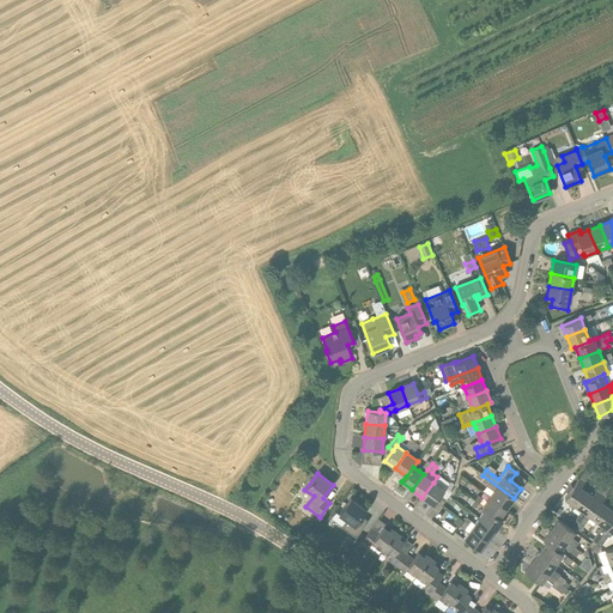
[(493,491),(490,496),(507,508),(514,498),(483,475),(480,474),(478,479),(486,485),(493,491)]
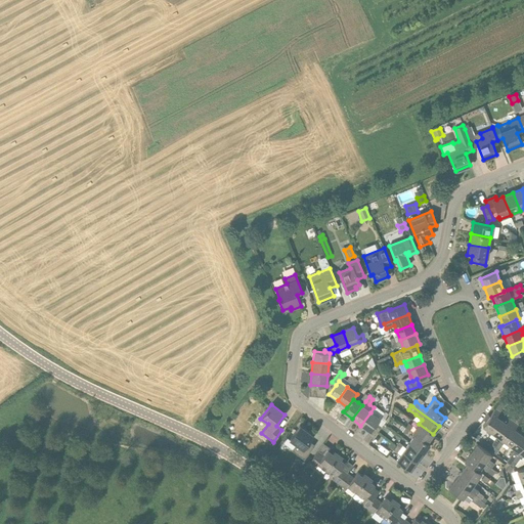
[(370,412),(360,426),(369,433),(374,428),(379,432),(382,427),(386,421),(385,420),(388,415),(385,412),(384,413),(375,406),(374,407),(370,412)]
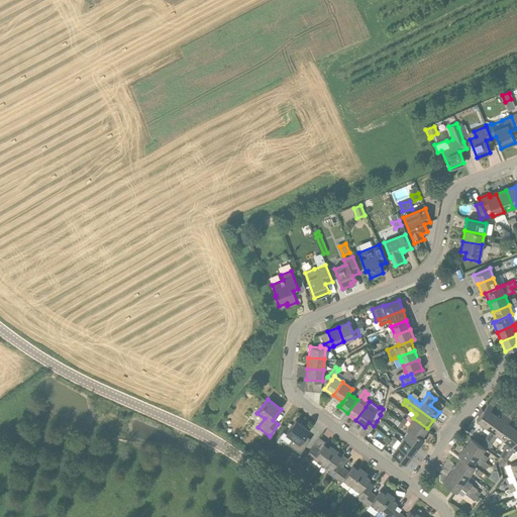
[(477,420),(486,427),(495,414),(490,411),(493,407),(488,404),(484,411),(481,409),(478,415),(480,416),(477,420)]
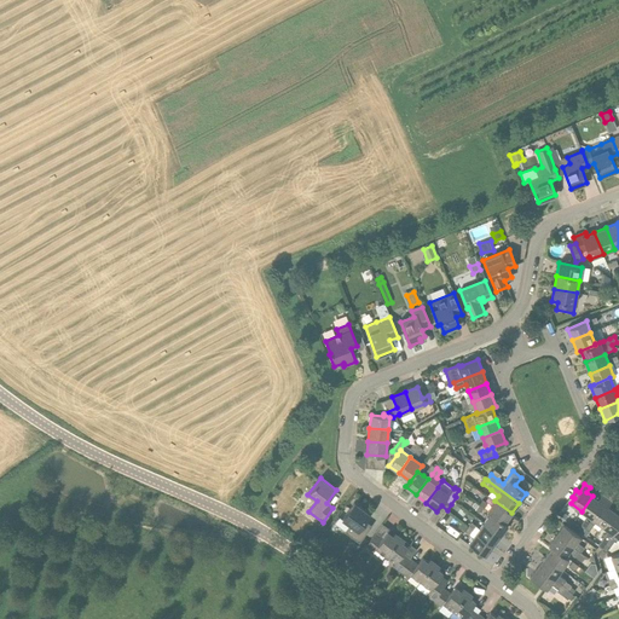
[(593,519),(606,499),(601,496),(597,501),(593,496),(582,512),(591,519),(593,519)]
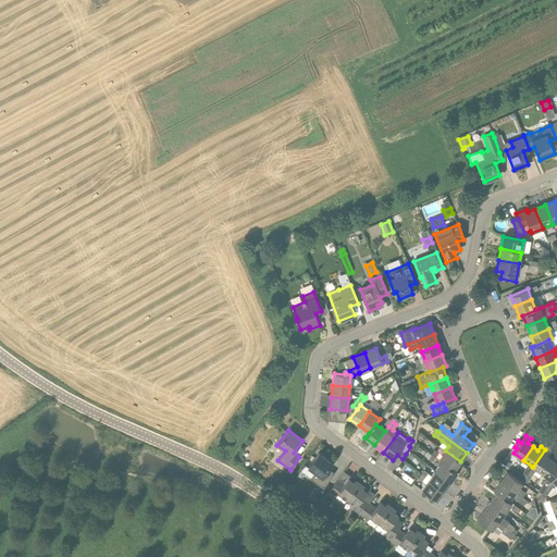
[(536,470),(542,474),(552,460),(547,457),(549,453),(545,449),(533,467),(532,467),(530,470),(525,475),(530,479),(536,470)]
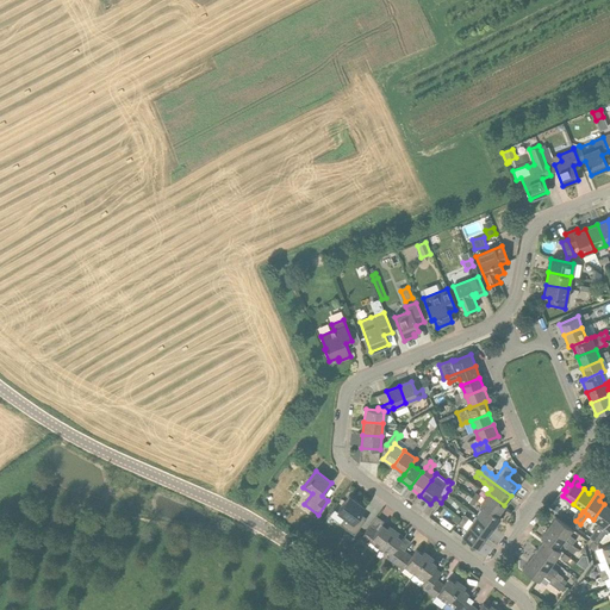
[(480,504),(484,506),(497,516),(504,505),(487,493),(480,504)]
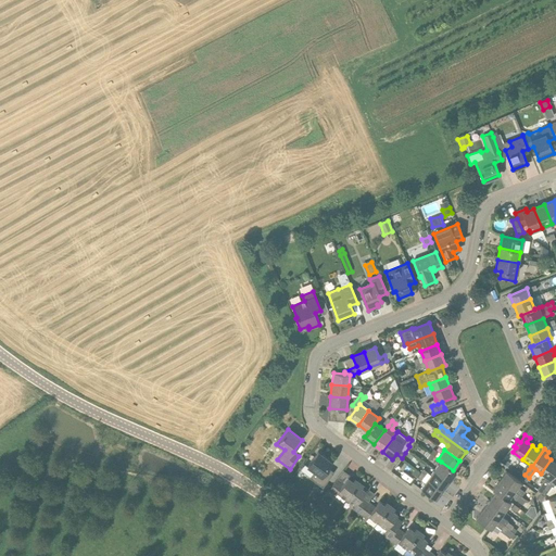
[(328,468),(332,463),(318,452),(307,466),(315,471),(310,478),(323,488),(335,472),(328,468)]
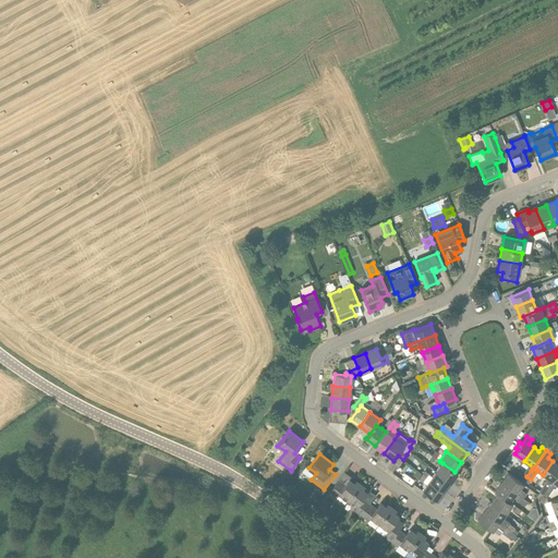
[(552,482),(557,473),(557,463),(557,464),(553,461),(543,475),(549,480),(540,492),(543,495),(552,482)]
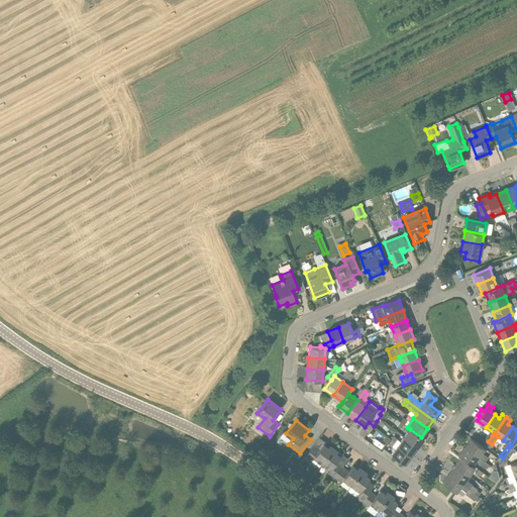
[(424,439),(421,437),(410,429),(404,437),(418,447),(424,439)]
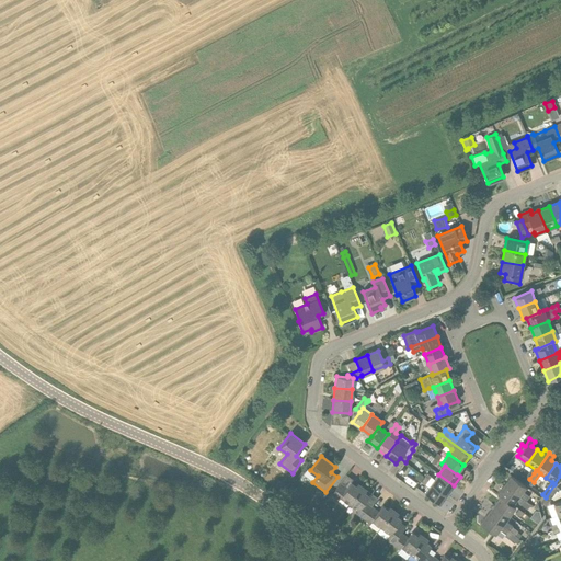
[(438,474),(432,483),(447,494),(454,485),(438,474)]
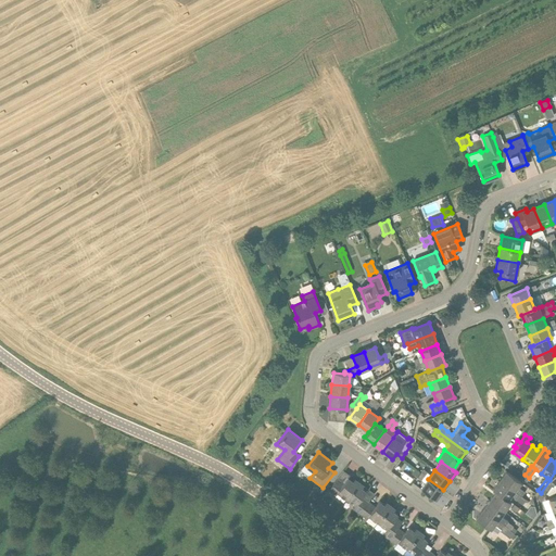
[(500,480),(521,496),(525,492),(518,487),(521,482),(506,471),(500,480)]
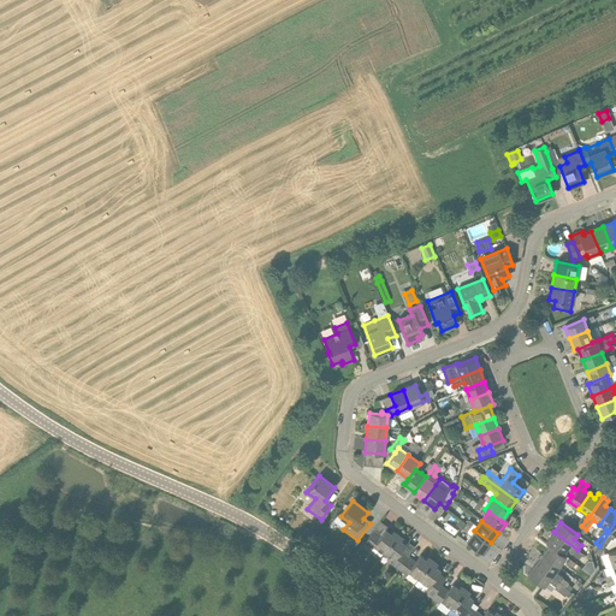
[(615,535),(615,522),(609,532),(599,546),(599,548),(603,550),(611,539),(612,540),(615,535)]
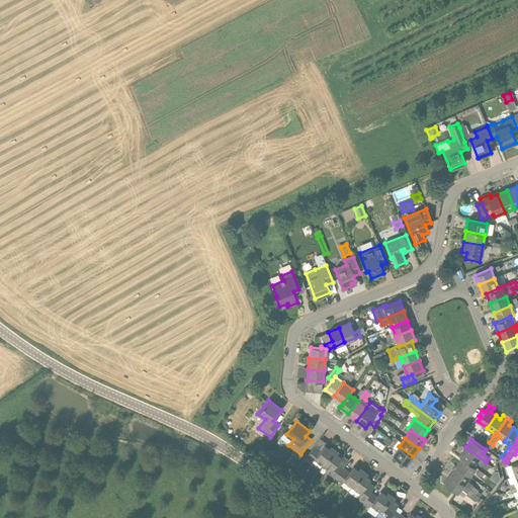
[(261,455),(265,449),(258,444),(254,450),(261,455)]
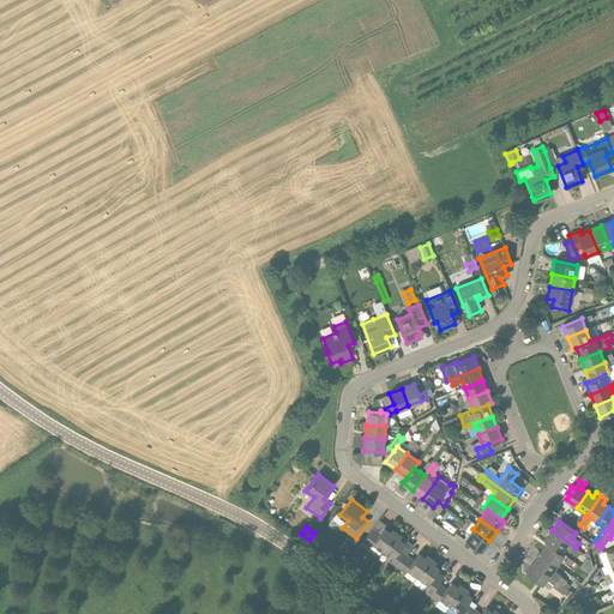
[(379,535),(372,529),(362,542),(371,547),(373,545),(383,552),(396,533),(391,529),(390,531),(384,528),(379,535)]
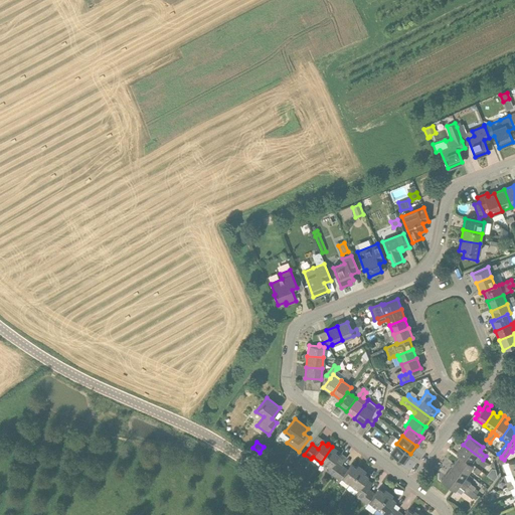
[(403,463),(410,454),(396,444),(390,452),(403,463)]
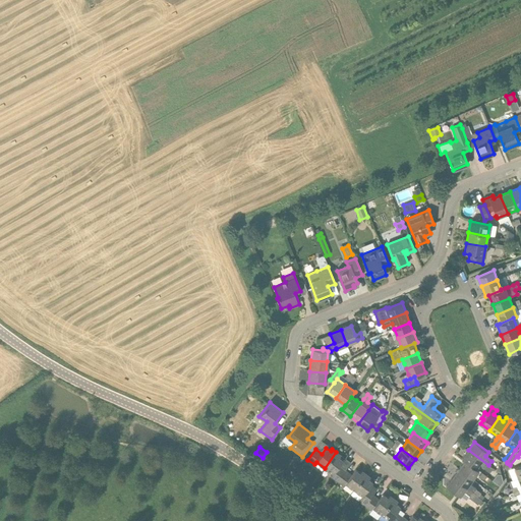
[(488,465),(468,450),(462,459),(464,461),(475,469),(476,468),(478,465),(489,473),(493,469),(488,465)]
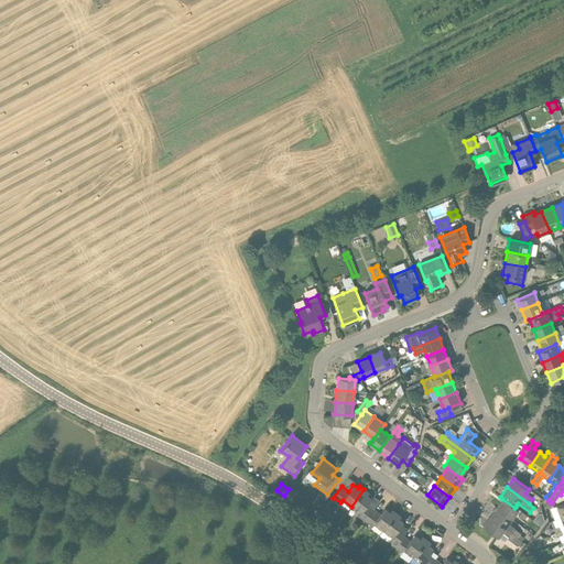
[(371,499),(370,498),(367,495),(369,492),(364,489),(351,507),(360,512),(357,516),(365,521),(373,510),(367,505),(371,499)]
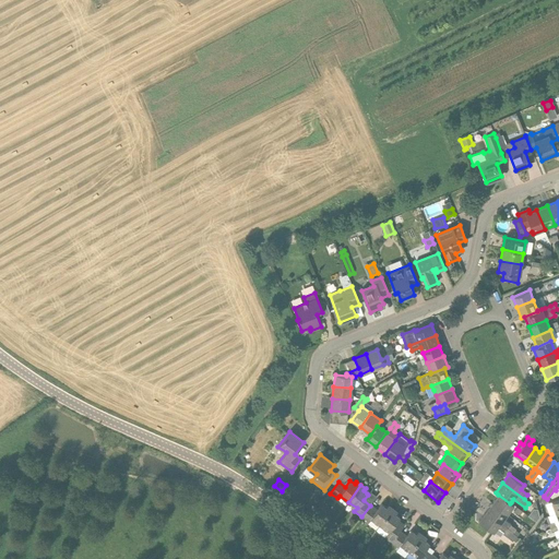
[(498,495),(491,503),(507,514),(513,506),(513,504),(511,502),(510,503),(498,495)]
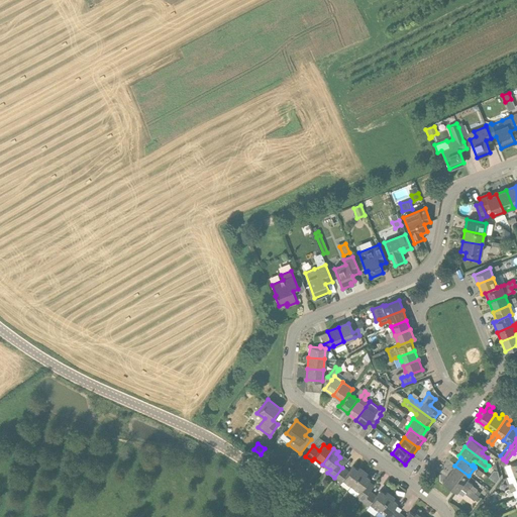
[(477,490),(473,486),(473,485),(466,480),(469,476),(454,466),(448,474),(475,493),(477,490)]
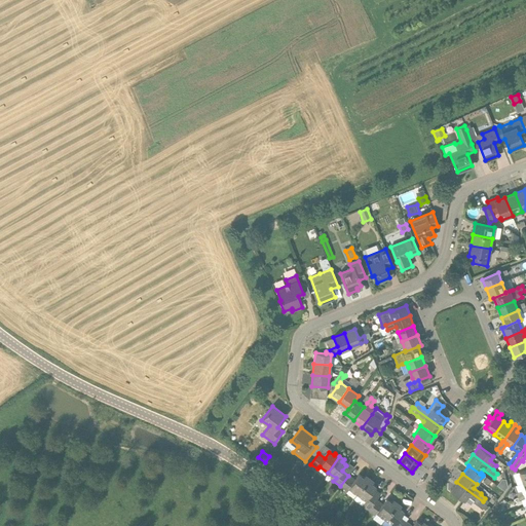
[(348,476),(340,486),(347,491),(348,488),(357,494),(369,478),(365,475),(364,478),(359,475),(354,480),(348,476)]
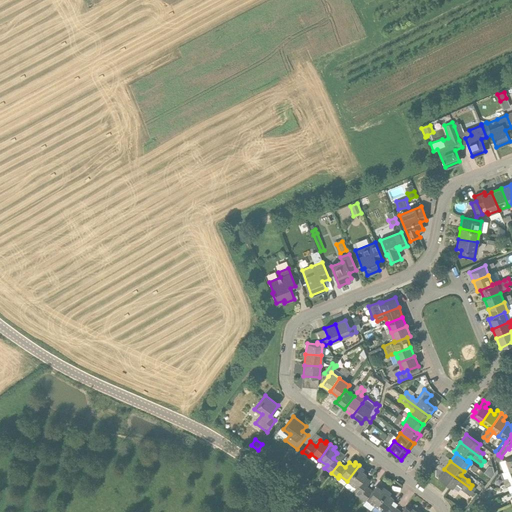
[(285,474),(290,468),(285,464),(280,470),(285,474)]
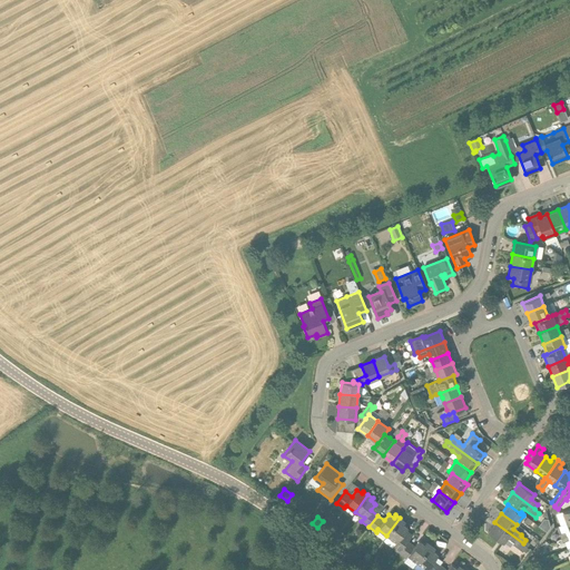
[(325,532),(333,521),(327,518),(320,529),(325,532)]
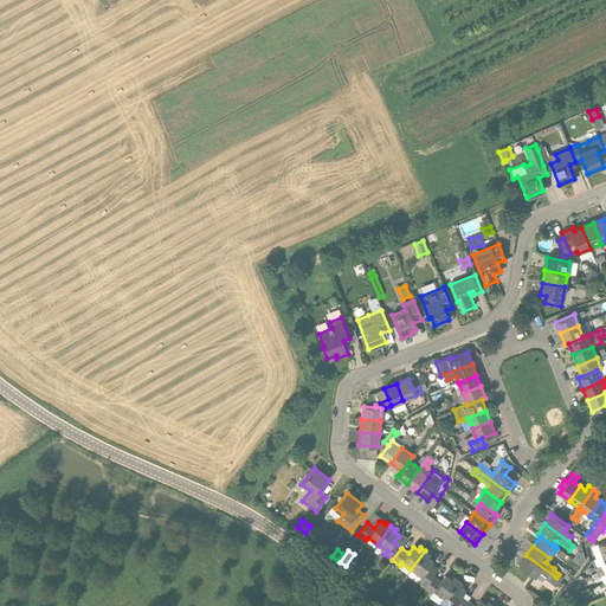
[(425,550),(411,569),(420,577),(416,582),(424,588),(433,575),(438,569),(431,565),(433,561),(429,558),(431,555),(425,550)]
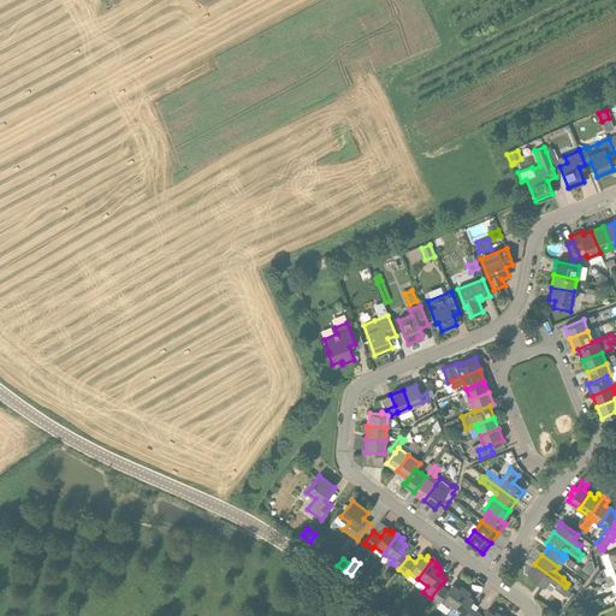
[(555,587),(554,588),(564,597),(569,591),(566,588),(566,587),(534,564),(527,574),(544,587),(548,581),(555,587)]
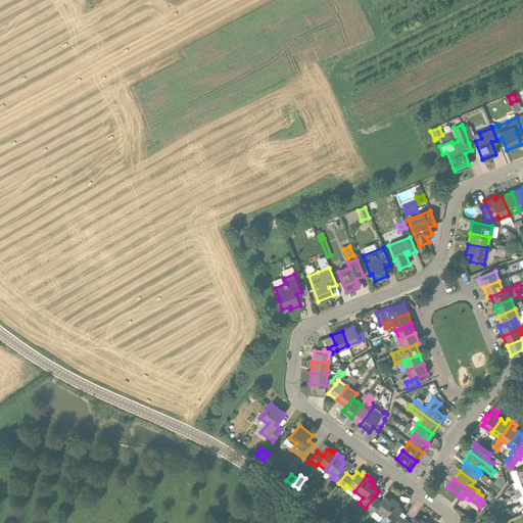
[(380,502),(374,496),(366,508),(372,512),(374,509),(383,516),(394,500),(390,496),(389,500),(384,496),(380,502)]
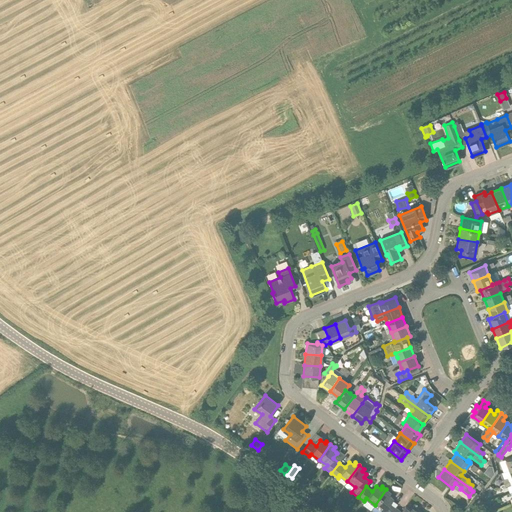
[(381,511),(391,511),(395,508),(389,503),(392,500),(393,498),(389,495),(391,492),(386,489),(375,505),(383,511),(381,511)]
